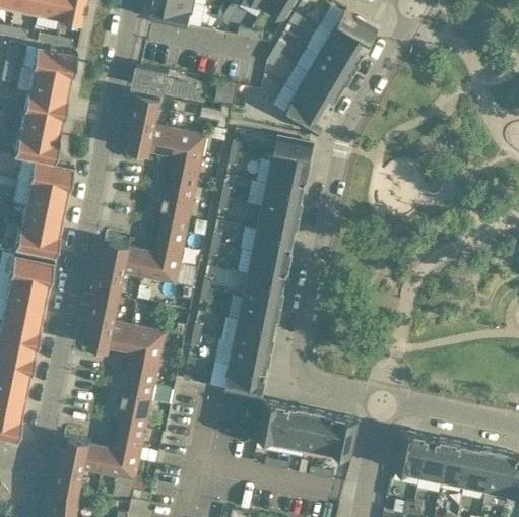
[(0,6),(13,9),(14,0),(0,0),(0,6)]
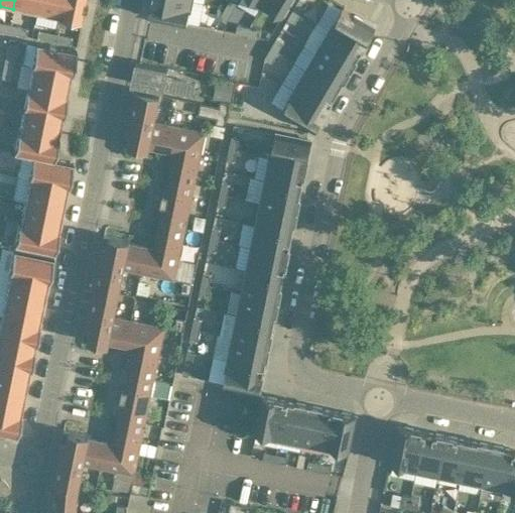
[(14,0),(13,9),(35,14),(37,0),(14,0)]
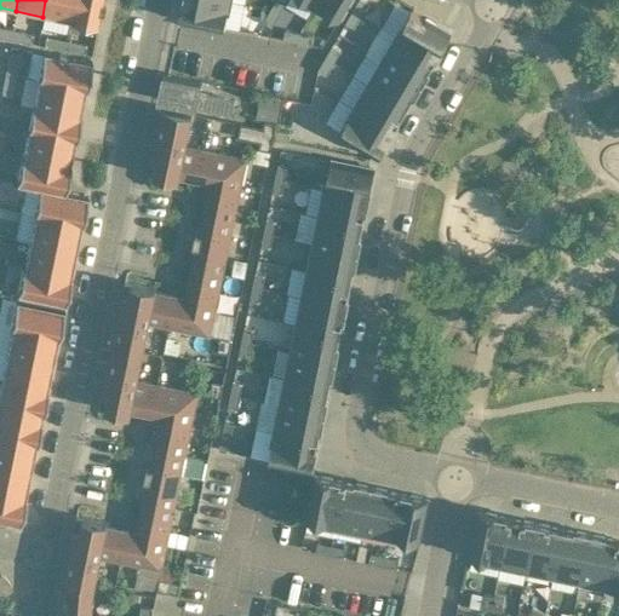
[(69,22),(73,0),(45,0),(43,17),(68,22),(69,22)]
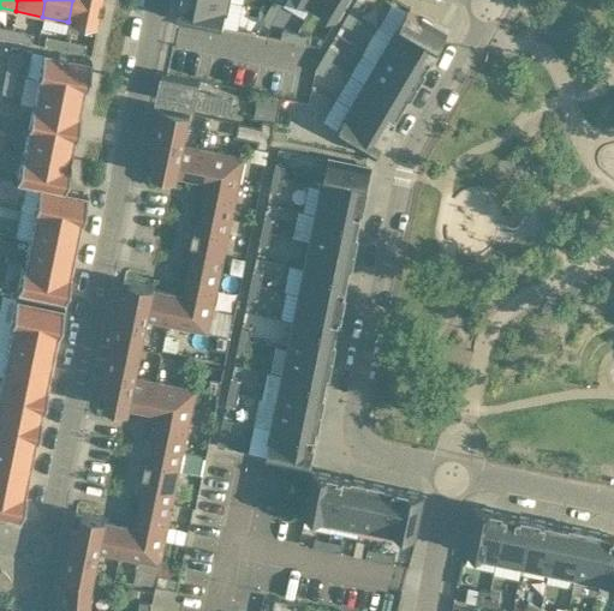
[(67,23),(95,29),(99,15),(100,16),(102,5),(101,5),(101,0),(72,0),(69,22),(67,22),(67,23)]
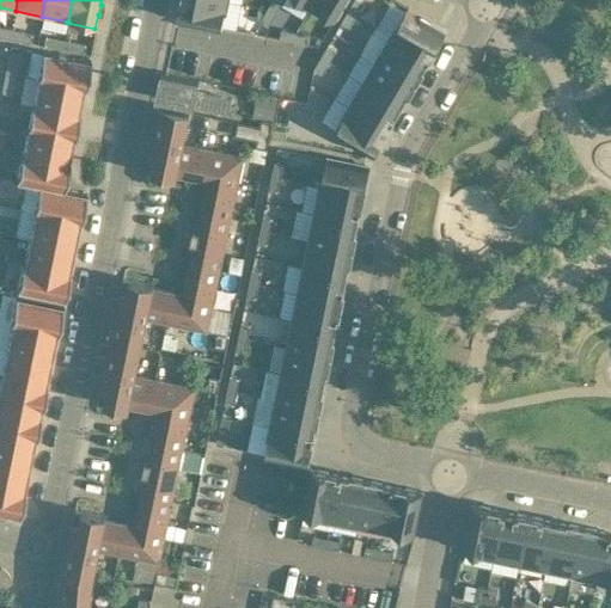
[(220,30),(226,4),(208,0),(179,0),(179,7),(176,20),(220,30)]
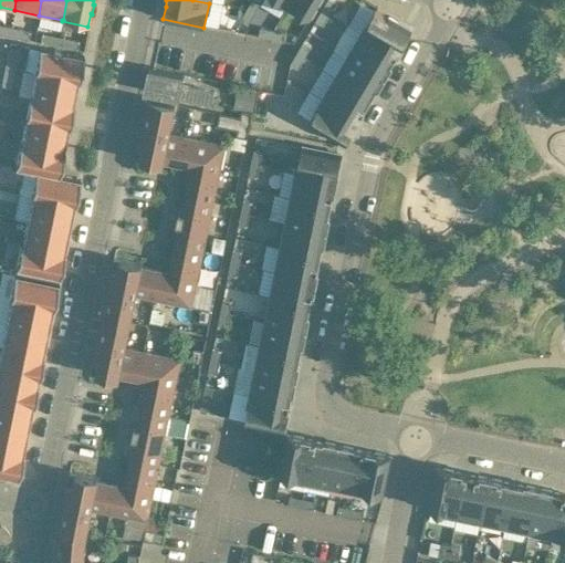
[(253,0),(251,0),(246,11),(254,16),(261,3),(253,0)]
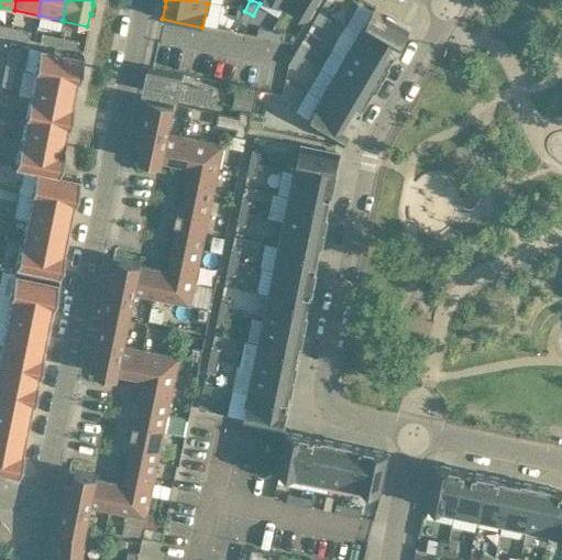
[(318,0),(289,0),(286,7),(308,19),(318,0)]
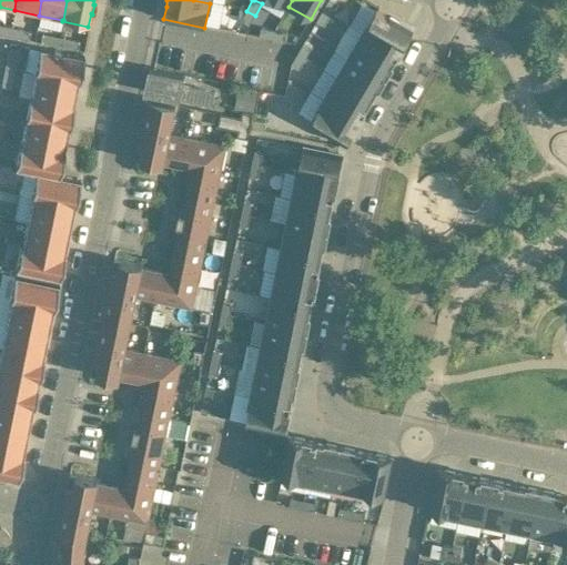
[(330,1),(322,12),(330,17),(337,6),(330,1)]
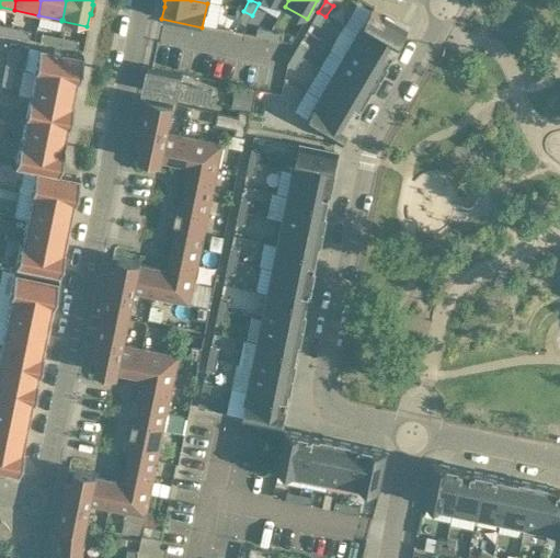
[(246,26),(252,15),(243,11),(238,22),(246,26)]
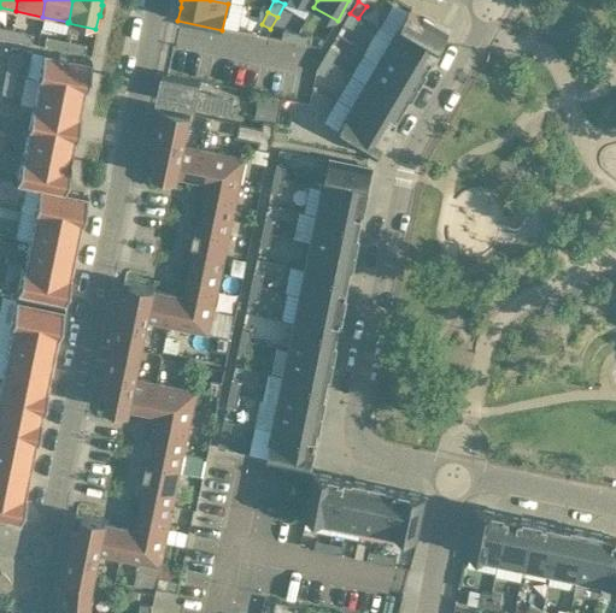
[(351,30),(358,18),(350,13),(342,25),(351,30)]
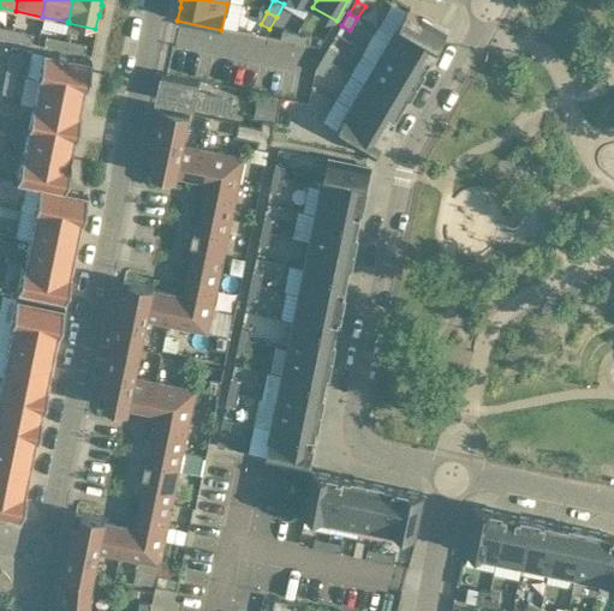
[(431,29),(433,27),(422,21),(421,22),(406,13),(392,39),(429,60),(429,61),(430,63),(437,51),(446,37),(431,29)]
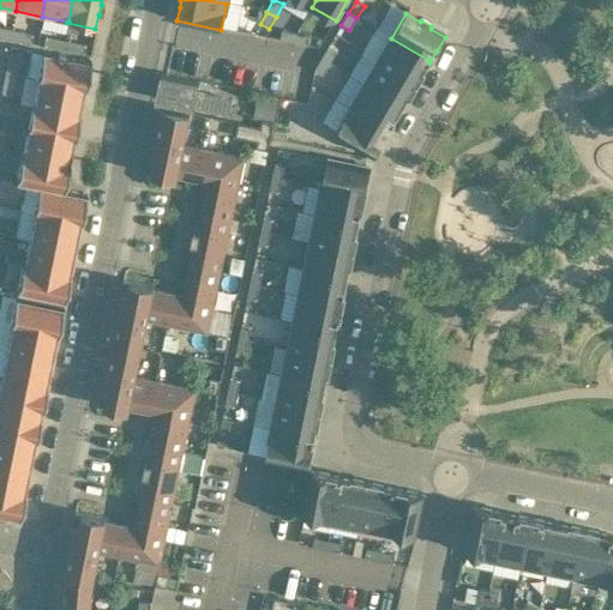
[(0,40),(10,42),(11,32),(0,29),(0,40)]
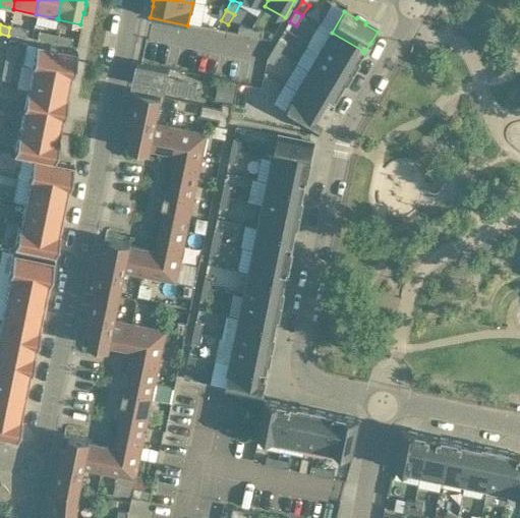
[(26,31),(9,27),(8,36),(25,39),(26,31)]
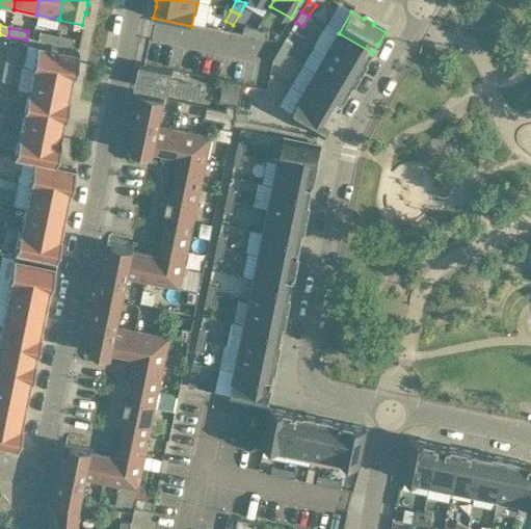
[(255,38),(256,30),(243,28),(242,36),(255,38)]
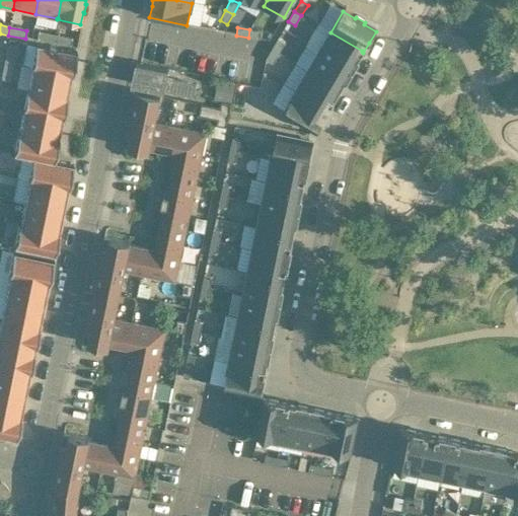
[(260,41),(262,32),(249,29),(248,38),(260,41)]
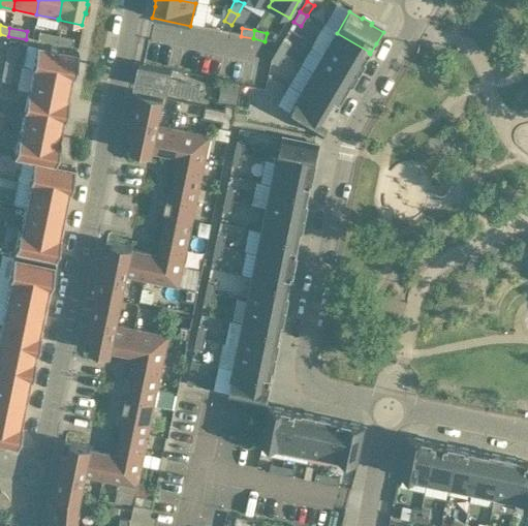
[(54,45),(55,37),(37,33),(36,41),(54,45)]
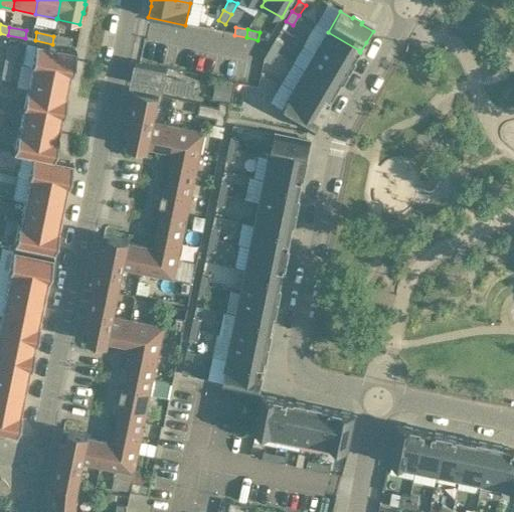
[(359,50),(328,32),(316,52),(349,71),(355,60),(354,60),(359,51),(359,50)]
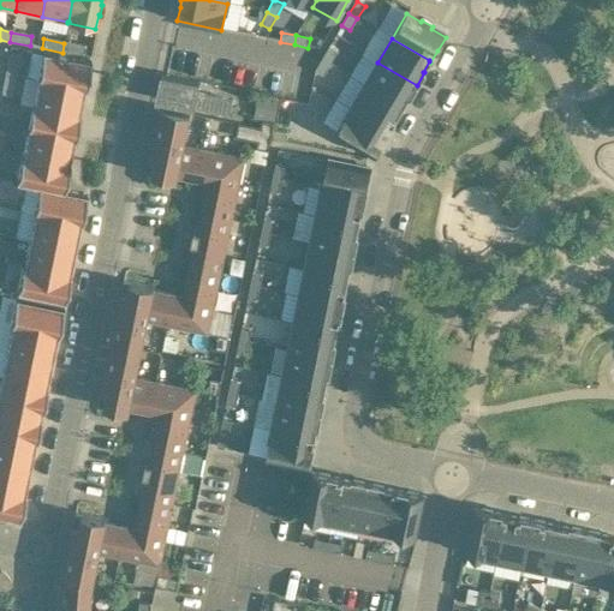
[(84,47),(64,43),(63,53),(83,57),(84,47)]
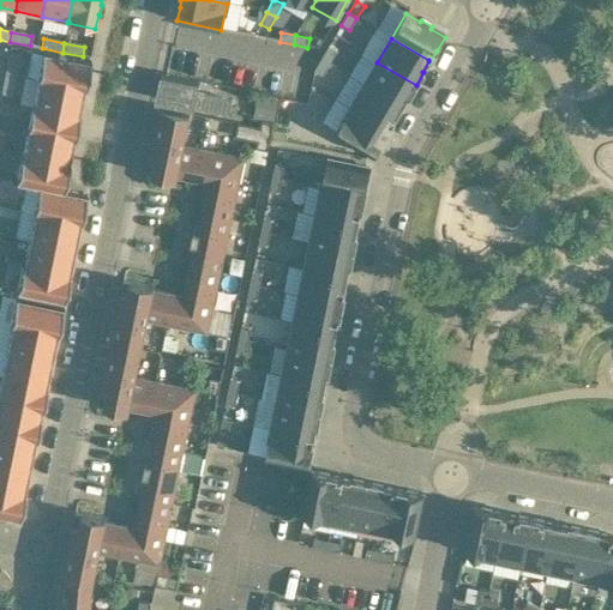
[(337,53),(329,48),(320,60),(329,65),(337,53)]
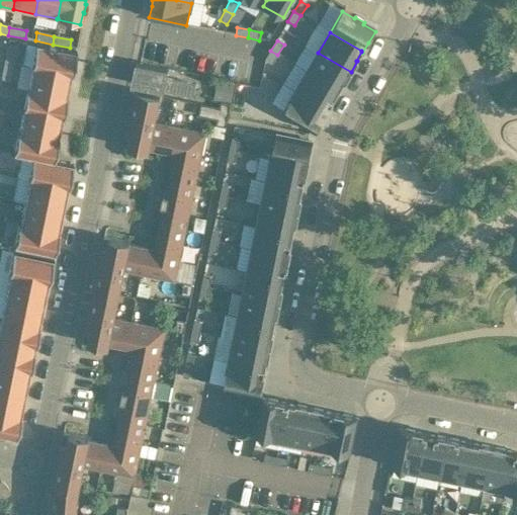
[(3,63),(11,65),(15,48),(7,46),(3,63)]
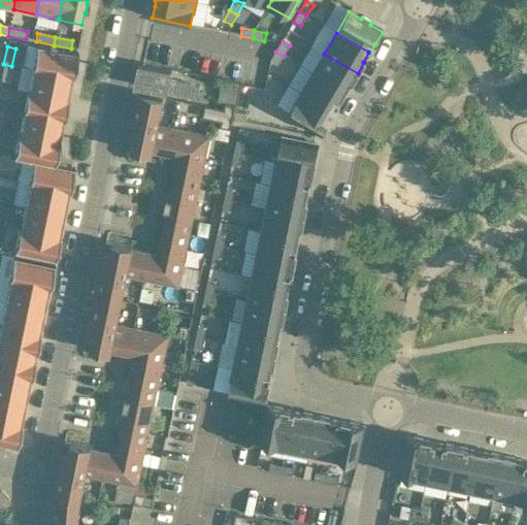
[(32,70),(72,78),(77,56),(35,46),(31,70),(32,71),(32,70)]
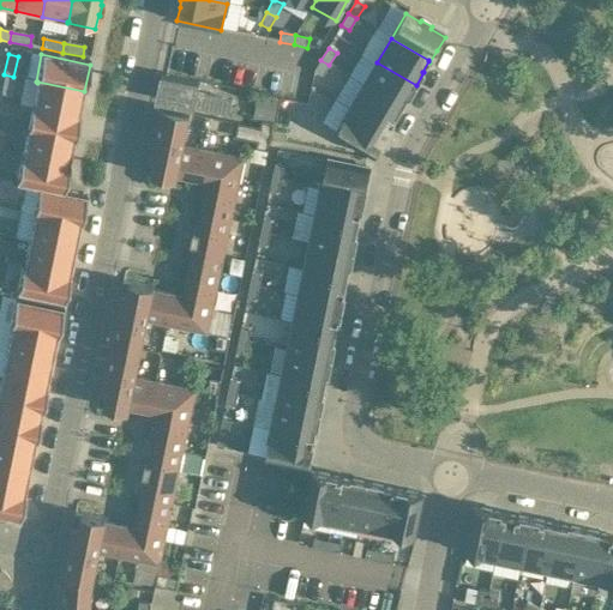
[(322,78),(329,65),(320,60),(313,73),(322,78)]
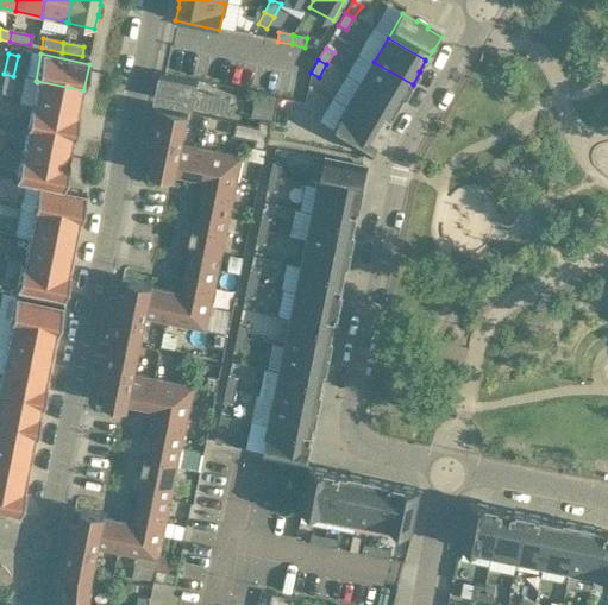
[(413,84),(374,62),(361,84),(397,107),(405,95),(406,96),(413,84)]
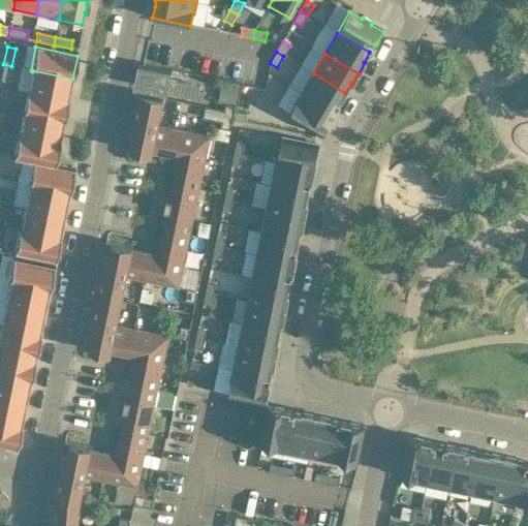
[(11,66),(3,64),(0,82),(8,84),(11,66)]
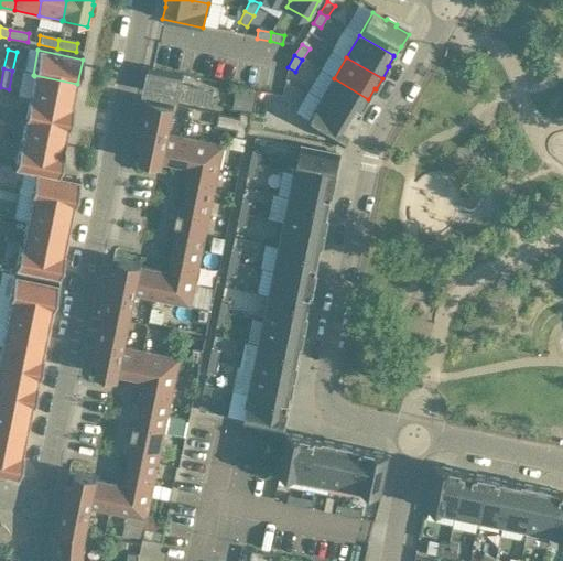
[(183,77),(169,75),(148,71),(143,93),(216,108),(217,100),(212,99),(213,94),(181,87),(183,77)]
